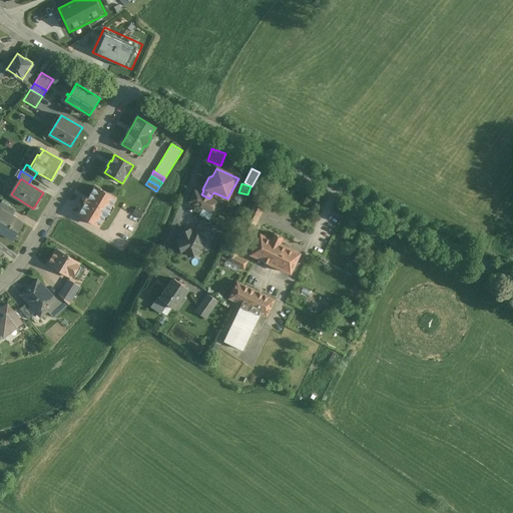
[(115,198),(95,186),(88,197),(87,197),(84,202),(85,202),(78,214),(98,226),(115,198)]
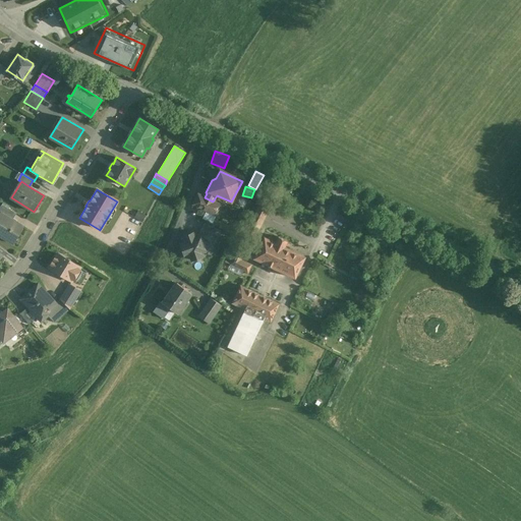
[(205,197),(198,194),(192,205),(217,216),(222,206),(213,201),(205,197)]
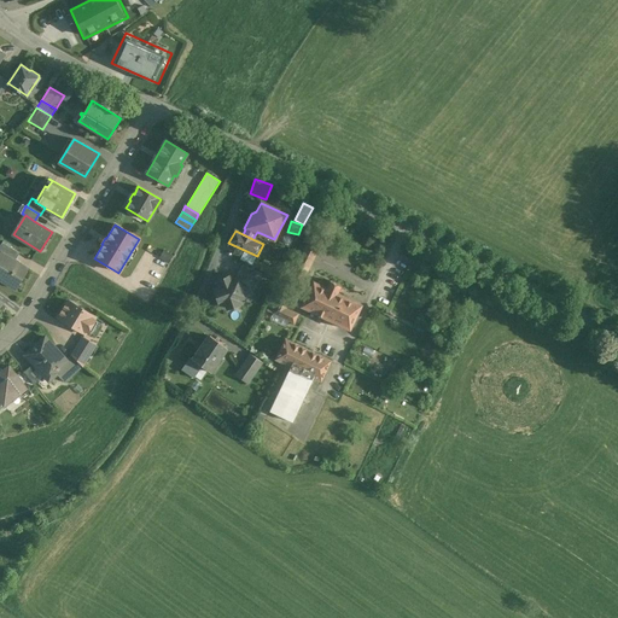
[(325,243),(308,234),(304,242),(307,243),(291,274),(303,280),(319,249),(320,250),(325,243)]
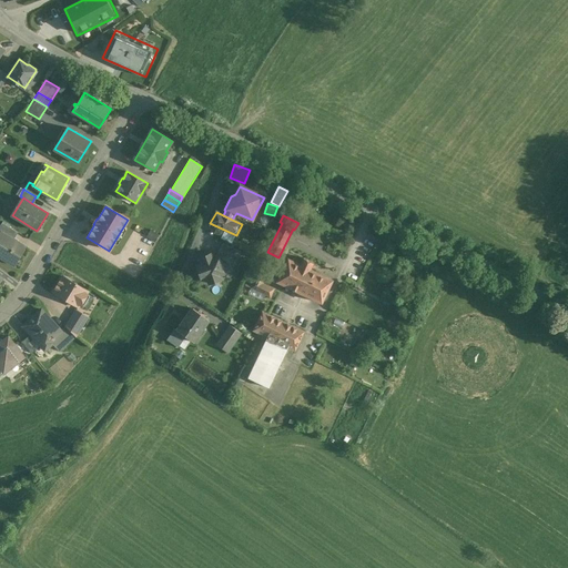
[(18,232),(2,223),(0,225),(0,230),(0,231),(13,239),(18,232)]
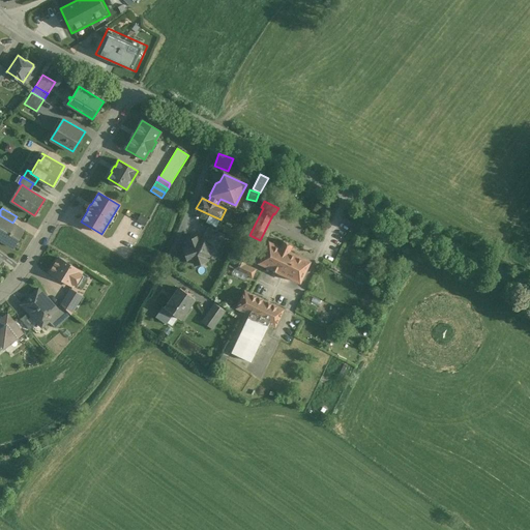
[(12,223),(0,215),(0,240),(13,248),(25,230),(12,223)]
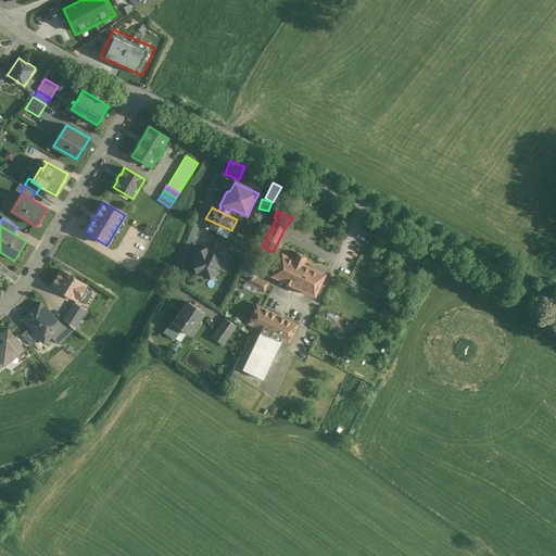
[(155,230),(148,226),(143,232),(151,237),(155,230)]
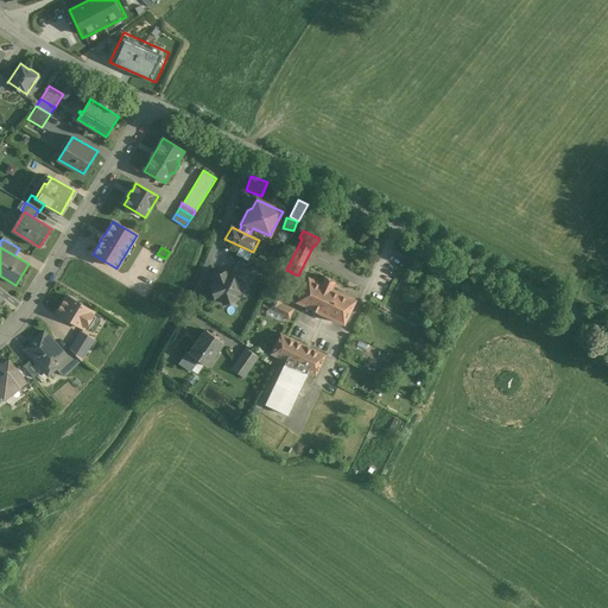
[(258,270),(239,260),(232,273),(252,283),(258,270)]
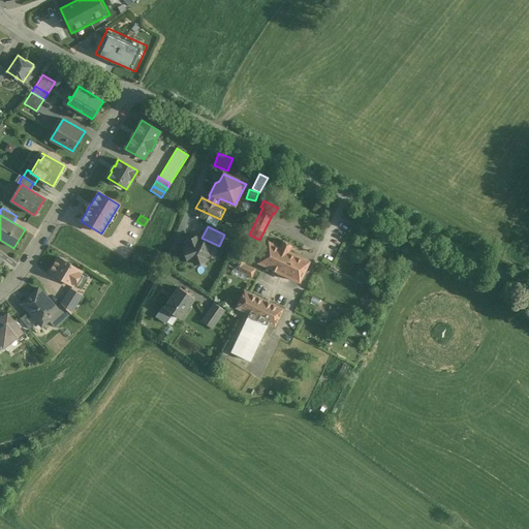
[(200,242),(197,243),(195,237),(187,240),(189,246),(183,248),(187,260),(193,258),(195,265),(204,261),(203,256),(216,252),(215,248),(218,247),(219,246),(201,238),(200,241),(200,242)]
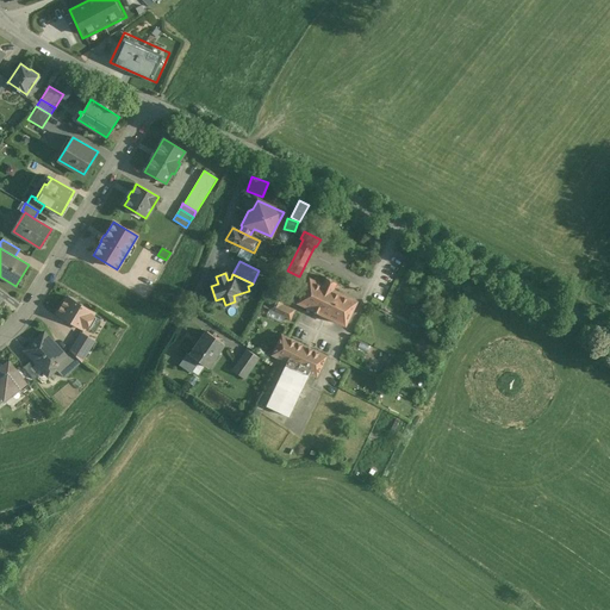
[(336,282),(325,277),(322,284),(310,278),(298,303),(346,325),(358,300),(332,288),(336,282)]
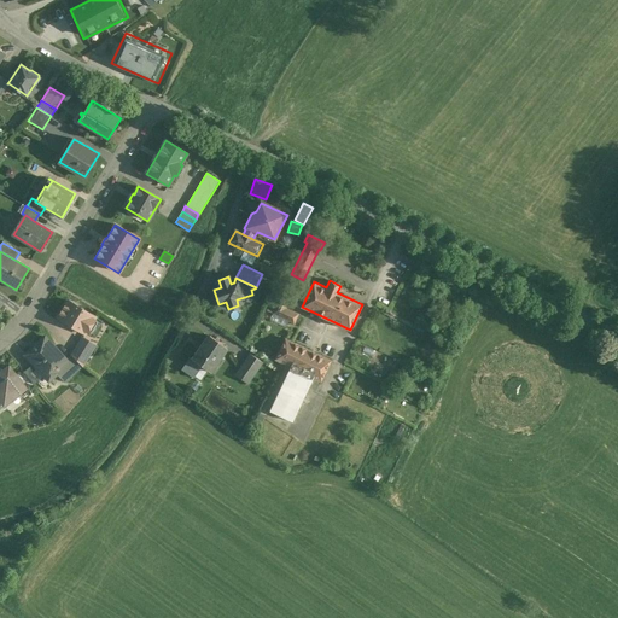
[(284,290),(275,305),(270,303),(267,310),(293,324),(298,314),(286,308),(293,295),(284,290)]
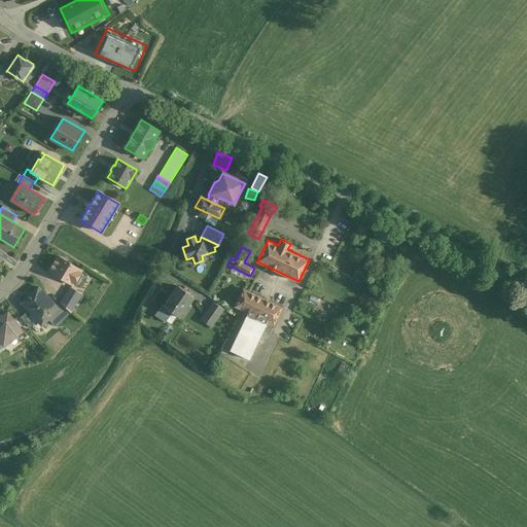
[(81,271),(58,256),(49,271),(73,285),(81,271)]
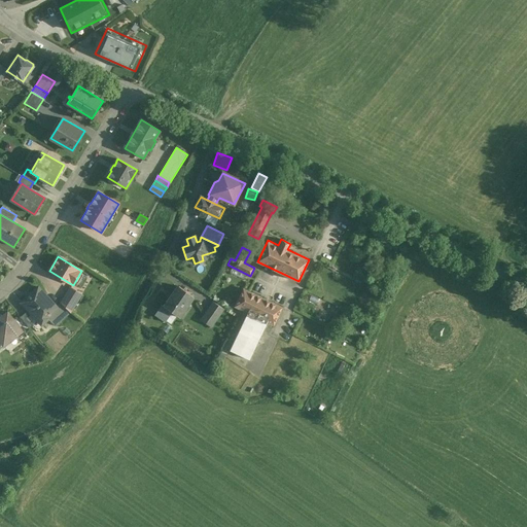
[(179,286),(174,293),(173,293),(164,306),(164,307),(172,312),(179,317),(194,296),(179,286)]
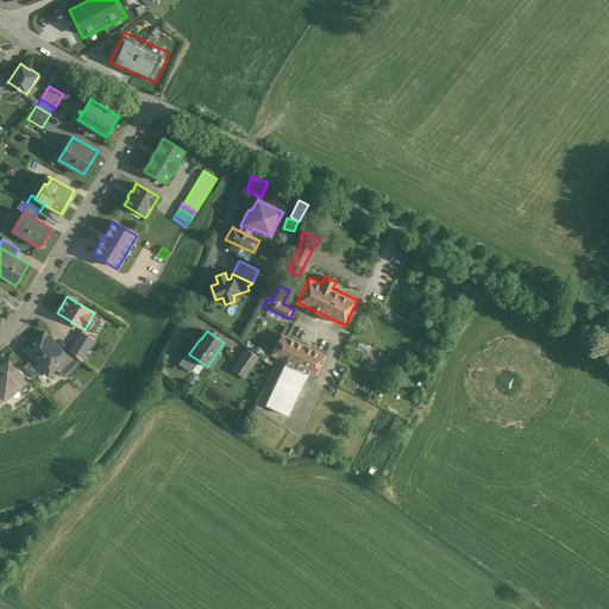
[(66,355),(45,332),(25,350),(33,359),(44,371),(48,375),(56,368),(62,375),(67,376),(81,360),(70,350),(66,355)]
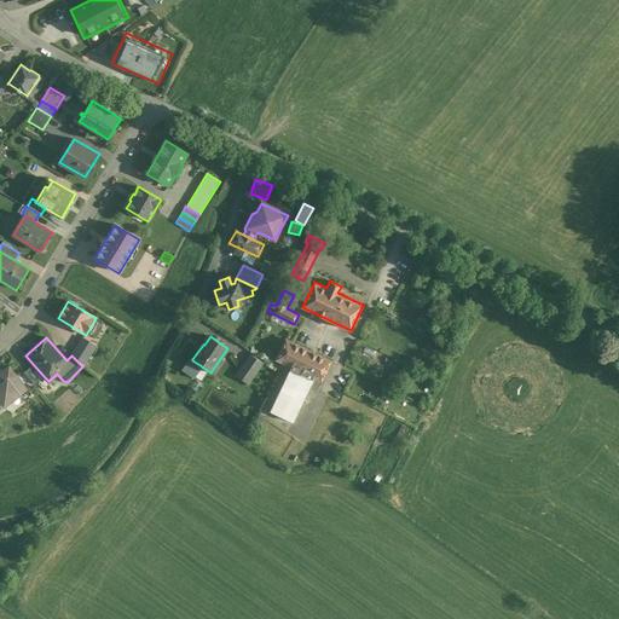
[(96,346),(82,339),(75,350),(87,359),(96,346)]
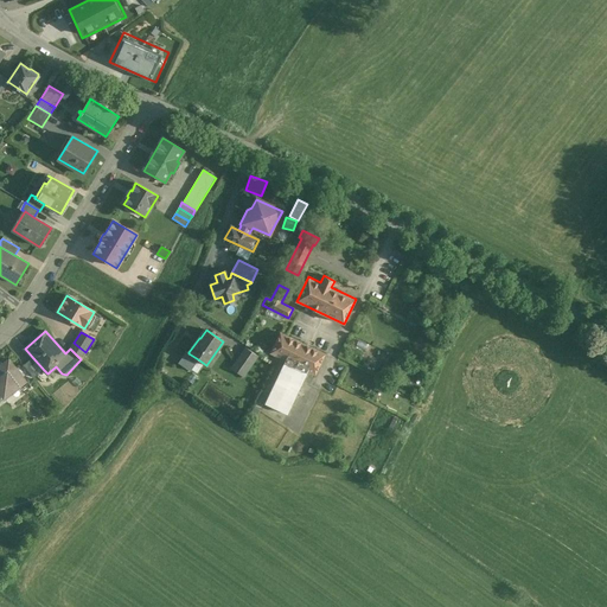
[(325,355),(280,333),(270,353),(286,360),(307,371),(315,375),(325,355)]
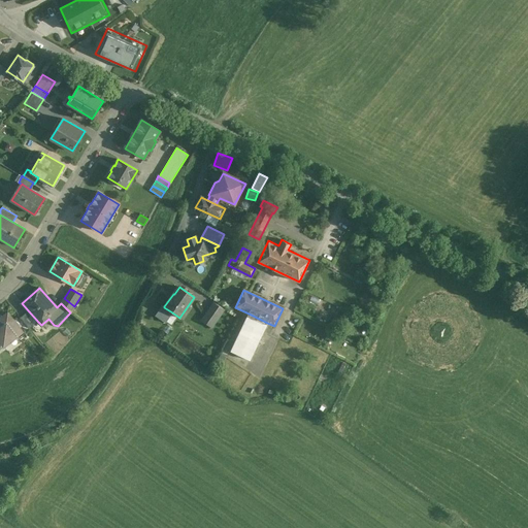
[(74,306),(64,298),(61,303),(70,312),(74,306)]
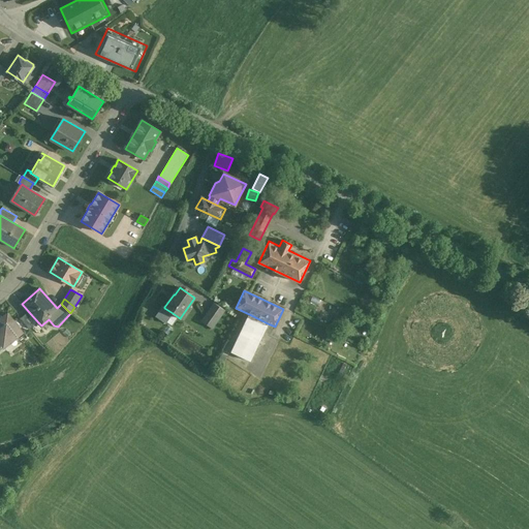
[(224,310),(214,303),(208,312),(218,319),(224,310)]
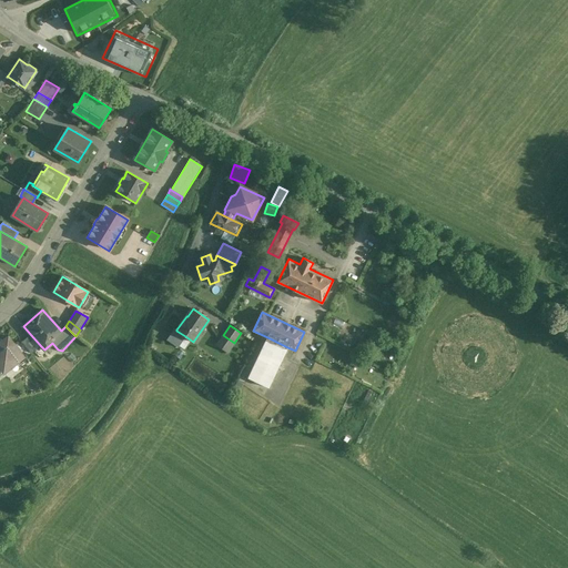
[(175,328),(166,340),(178,347),(185,336),(176,331),(176,330),(175,328)]
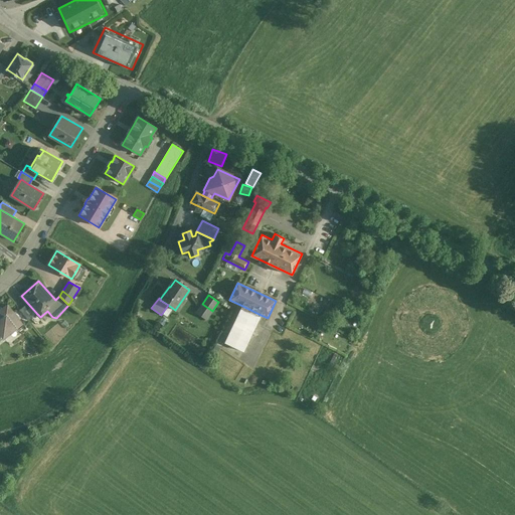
[(37,314),(28,304),(20,311),(29,321),(37,314)]
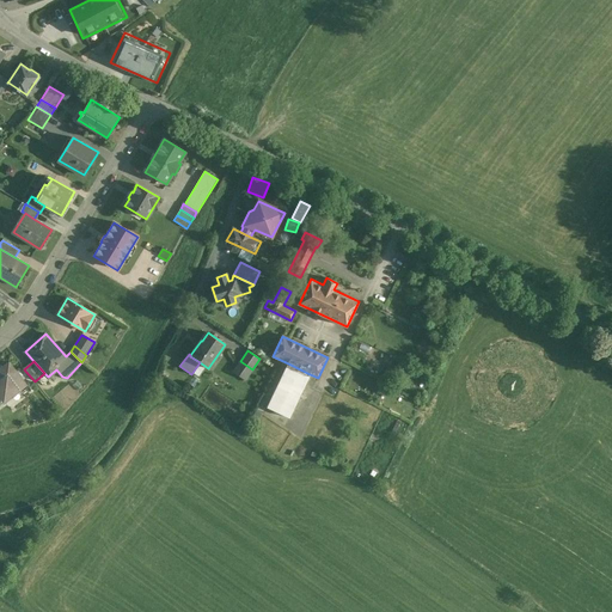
[(252,369),(240,361),(233,372),(245,380),(252,369)]
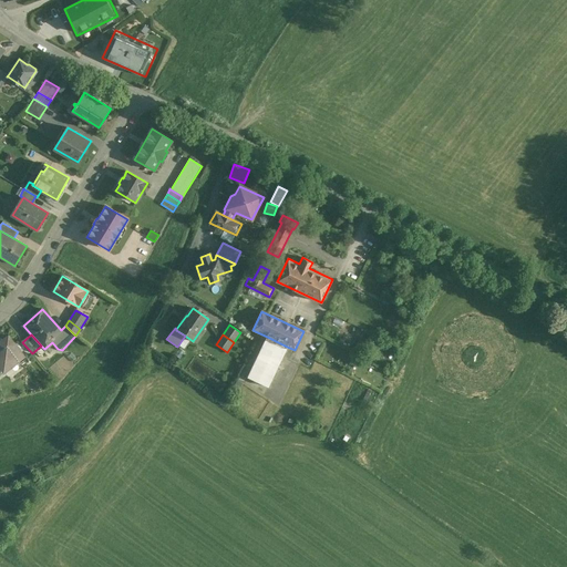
[(24,357),(8,336),(0,341),(0,368),(3,372),(18,361),(19,361),(24,357)]
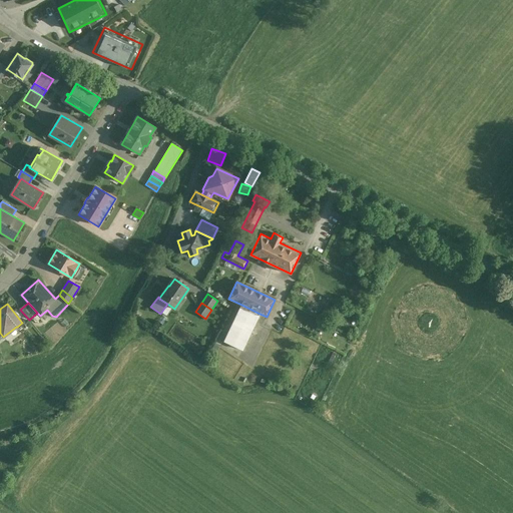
[(241,305),(224,342),(242,350),(260,314),(241,305)]
